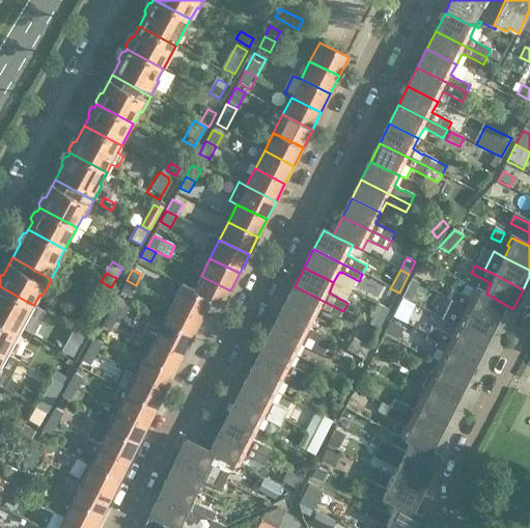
[(182,284),(180,287),(210,302),(221,308),(230,290),(201,276),(194,290),(182,284)]
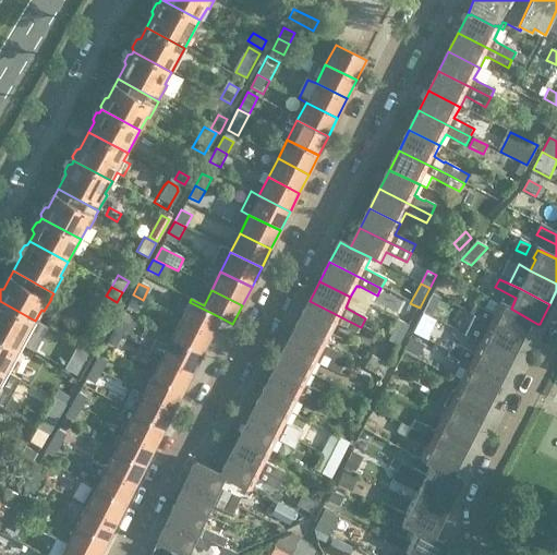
[(136,311),(143,300),(133,294),(132,294),(126,305),(136,311)]
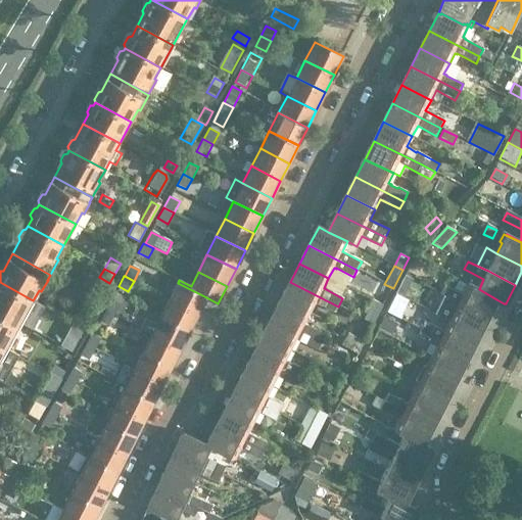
[(395,294),(404,298),(413,280),(405,276),(395,294)]
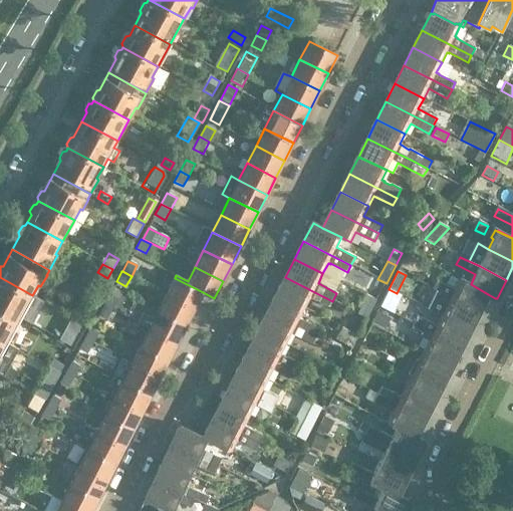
[(0,311),(18,321),(32,295),(0,277),(0,311)]
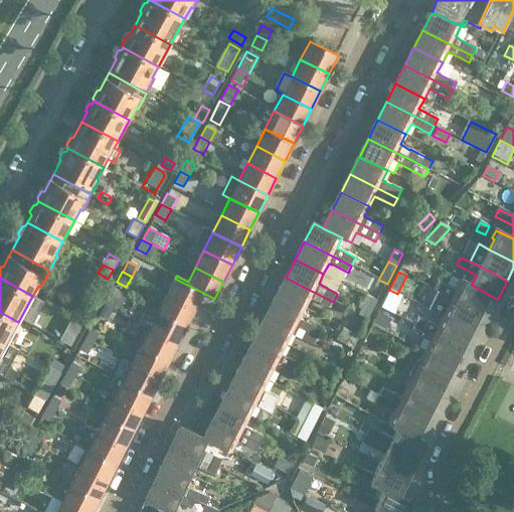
[(286,278),(277,296),(305,310),(311,299),(330,309),(333,302),(286,278)]
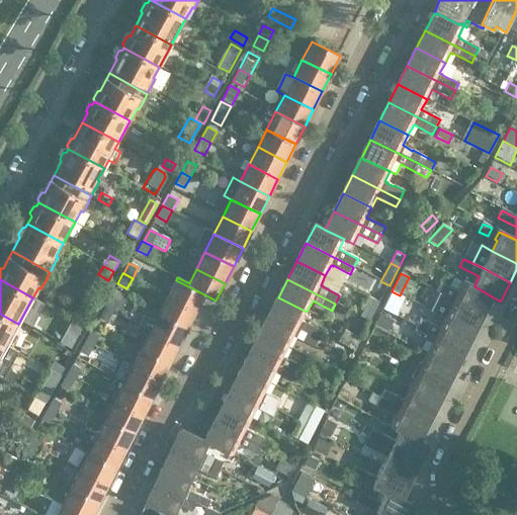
[(176,280),(168,296),(196,311),(204,294),(176,280)]
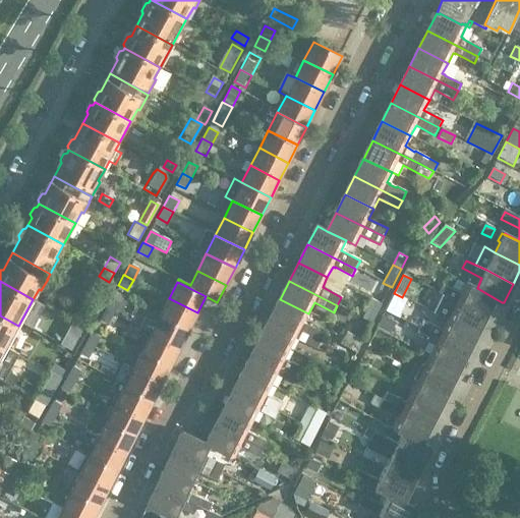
[(437,292),(457,302),(485,317),(495,298),(477,288),(467,283),(462,293),(442,284),(437,292)]
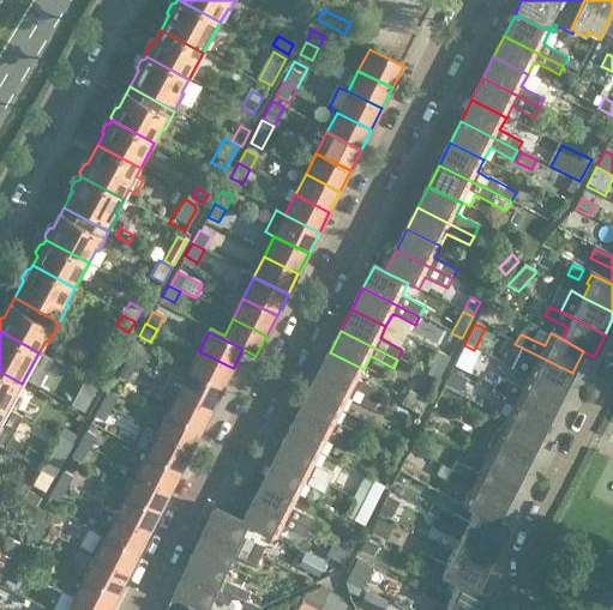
[(150,352),(145,350),(134,344),(124,364),(134,370),(140,373),(150,352)]
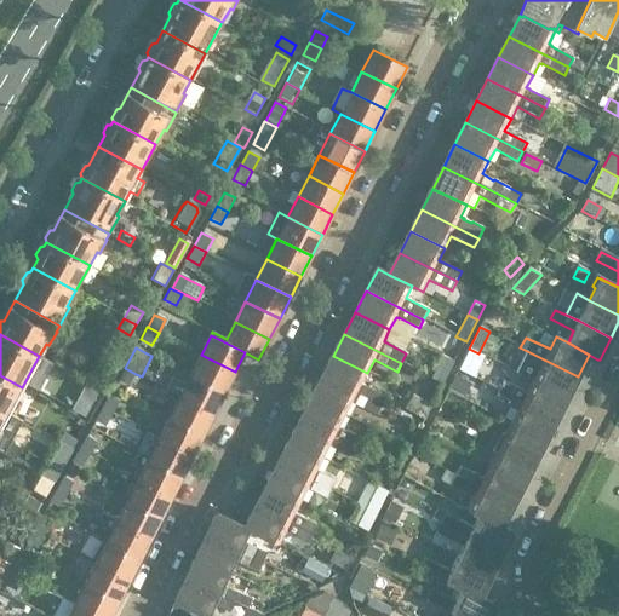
[(517,373),(533,381),(567,398),(578,376),(544,360),(528,351),(517,373)]
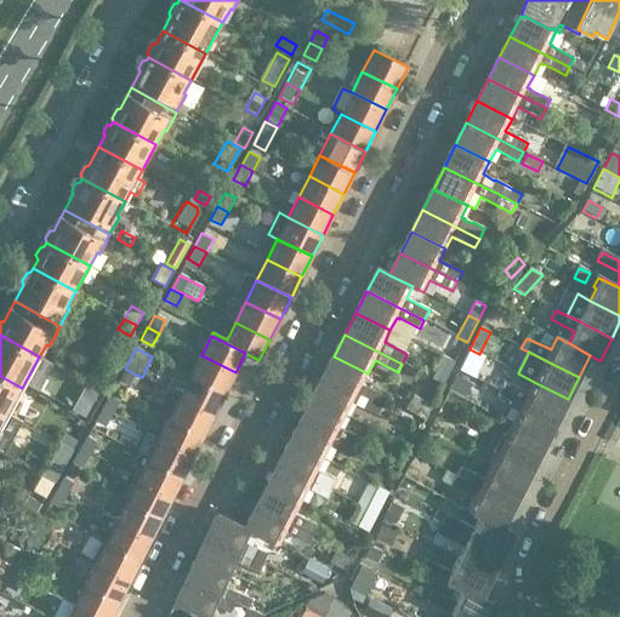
[(202,355),(191,376),(225,393),(235,372),(202,355)]
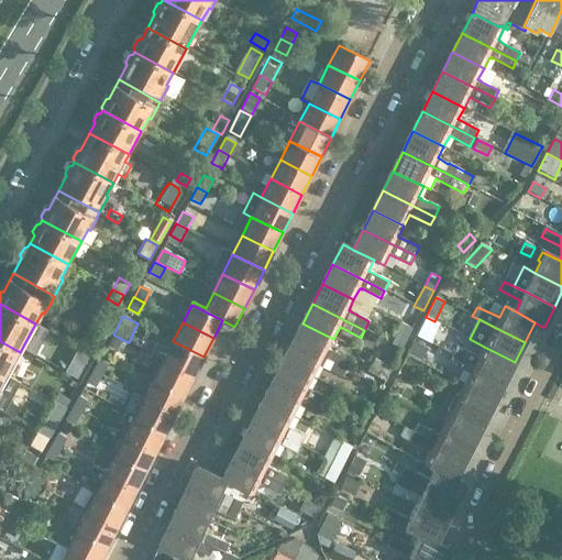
[(302,324),(293,343),(348,371),(351,362),(328,349),(333,339),(302,324)]
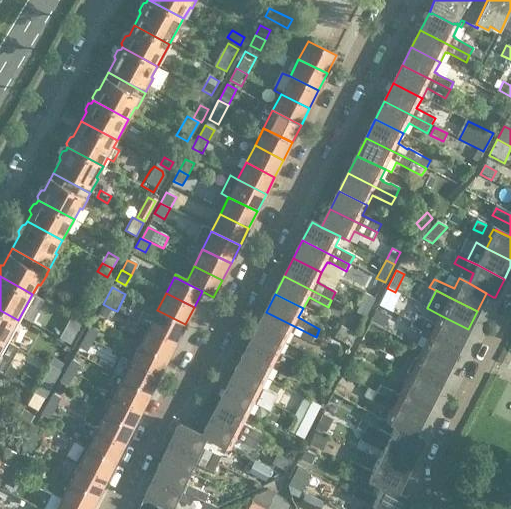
[(374,302),(364,296),(355,313),(365,319),(374,302)]
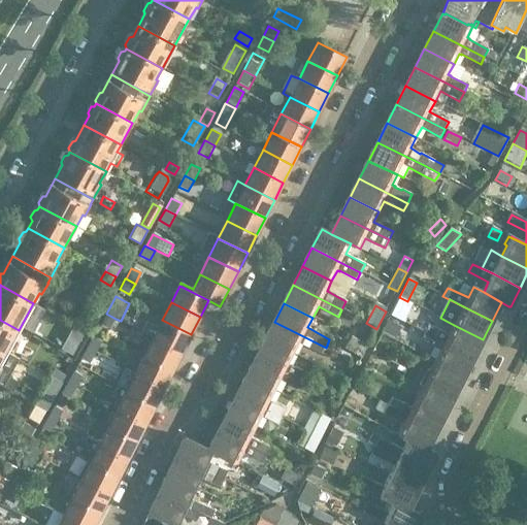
[(110,329),(116,319),(106,314),(105,314),(100,324),(110,329)]
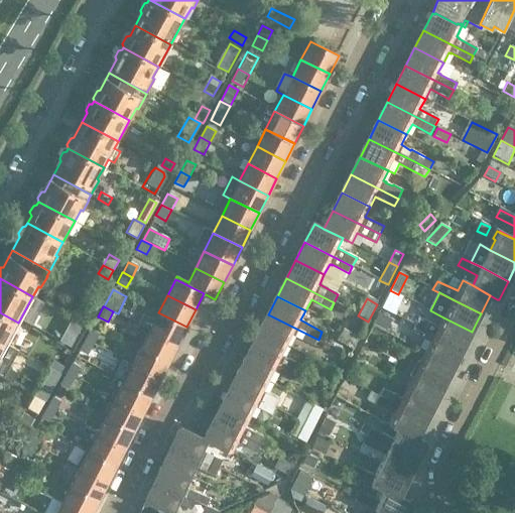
[(0,341),(7,345),(18,323),(0,312),(0,341)]
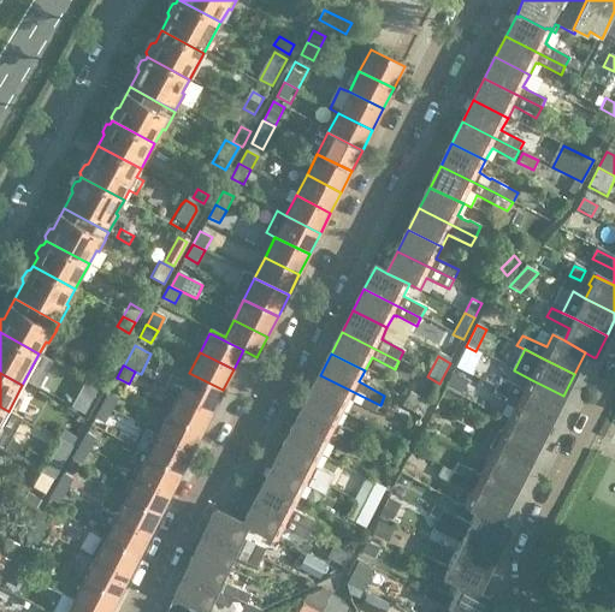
[(189,373),(178,393),(212,411),(223,390),(189,373)]
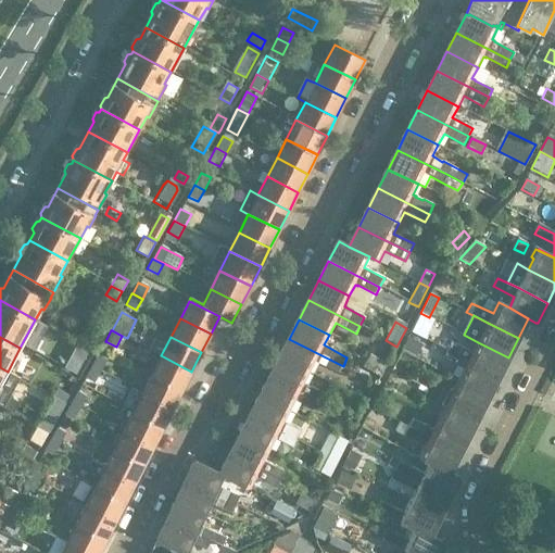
[(289,339),(279,357),(310,373),(316,362),(317,363),(318,362),(339,374),(343,366),(289,339)]
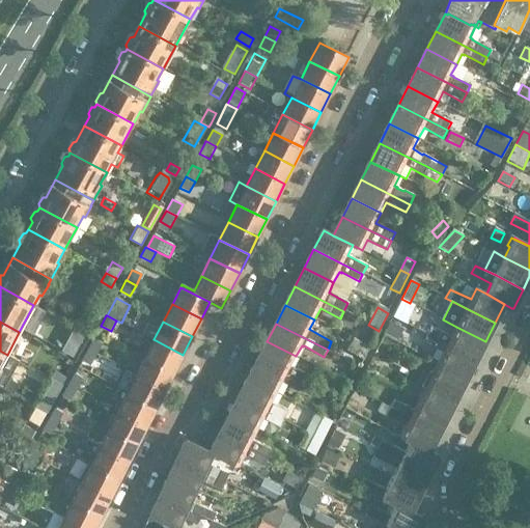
[(390,324),(385,335),(398,342),(403,331),(390,324)]
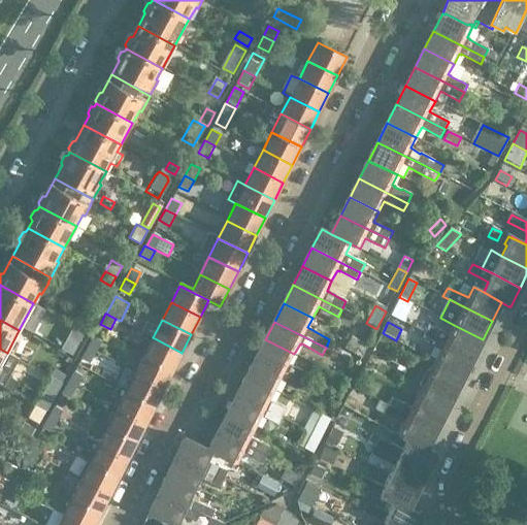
[(426,333),(445,342),(473,357),(483,339),(454,325),(450,334),(430,325),(426,333)]
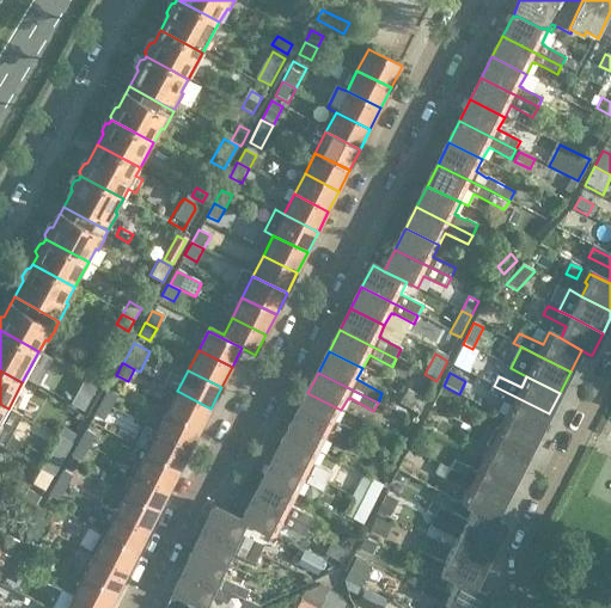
[(74,404),(87,410),(98,382),(85,378),(74,404)]
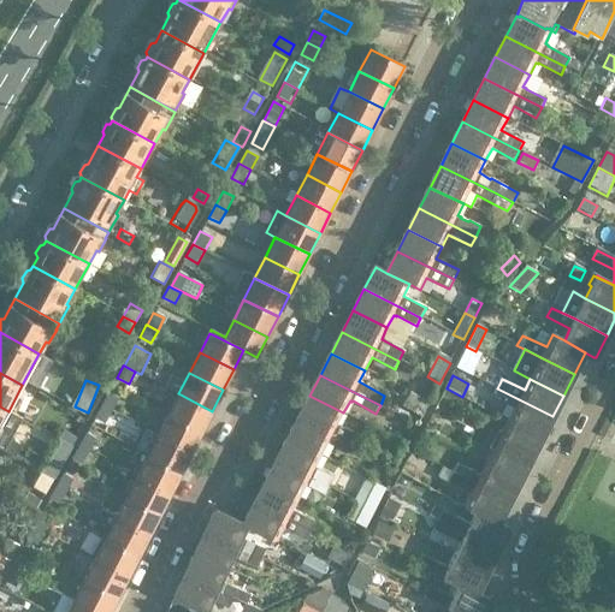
[(492,397),(503,403),(508,394),(497,388),(492,397)]
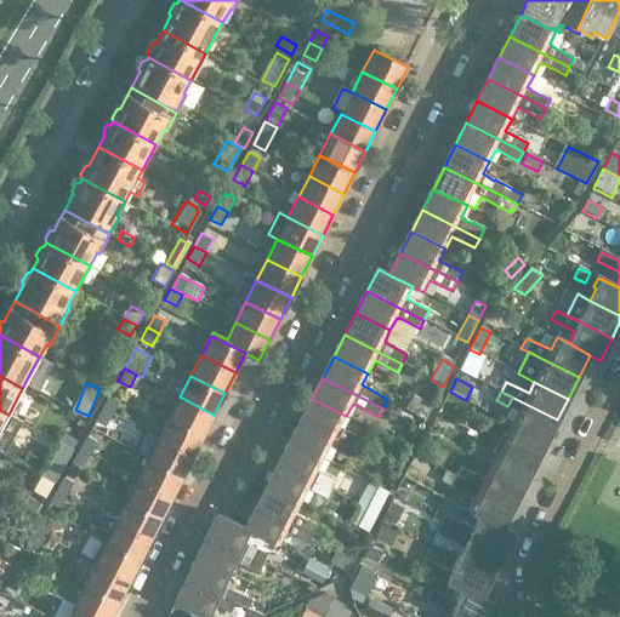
[(102,410),(113,416),(119,403),(108,396),(102,410)]
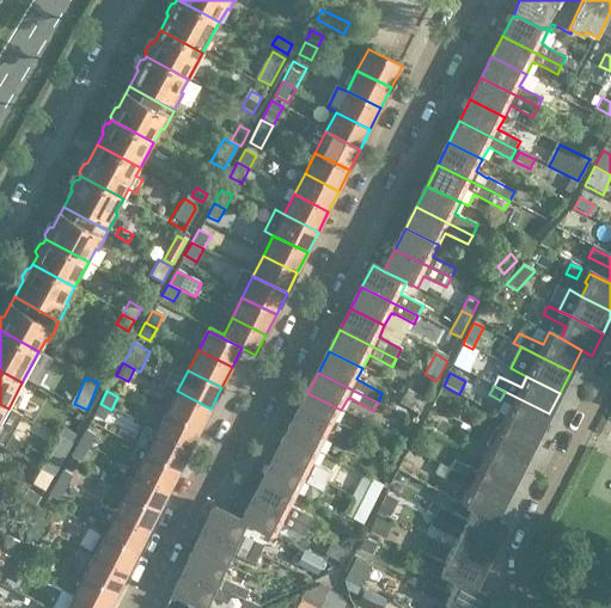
[(177,391),(166,411),(201,429),(211,409),(177,391)]
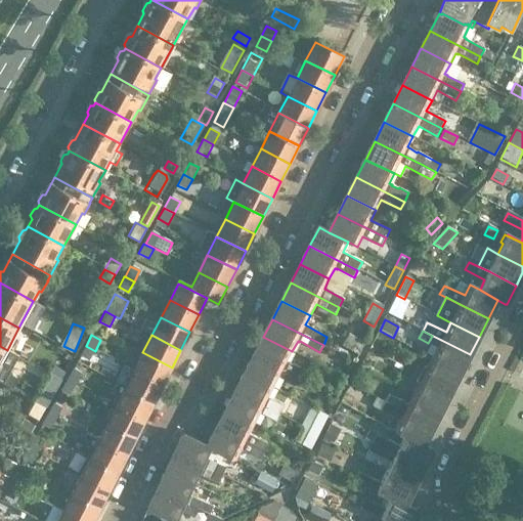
[(360,342),(347,335),(343,342),(357,349),(360,342)]
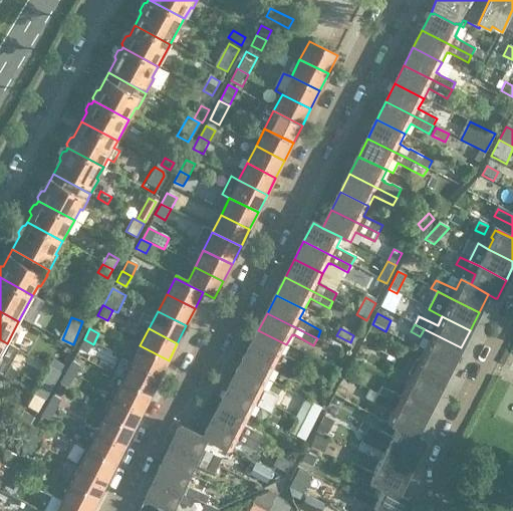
[(258,330),(249,348),(298,373),(304,375),(308,368),(281,354),(286,344),(258,330)]
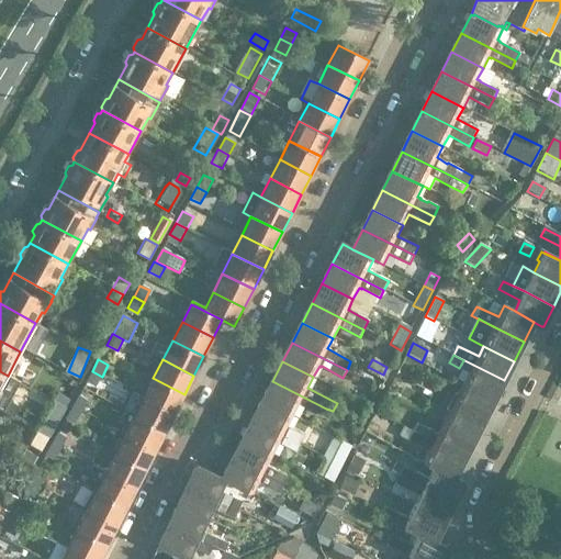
[(494,402),(504,380),(469,364),(466,371),(470,373),(463,386),(494,402)]
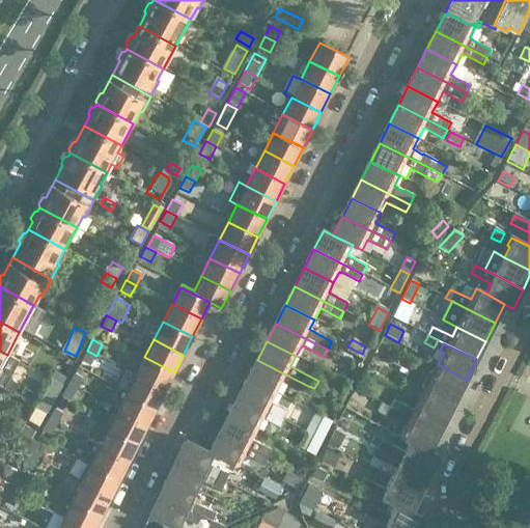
[(0,386),(21,398),(25,392),(0,377),(0,371),(2,368),(0,367),(7,355),(0,351),(0,386)]
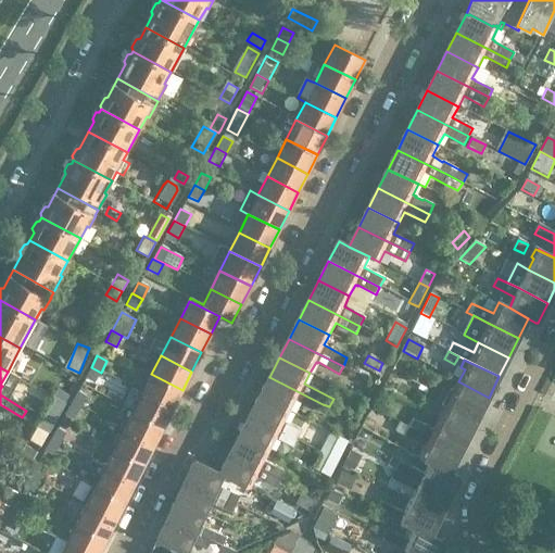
[(96,384),(101,373),(91,367),(90,367),(85,378),(96,384)]
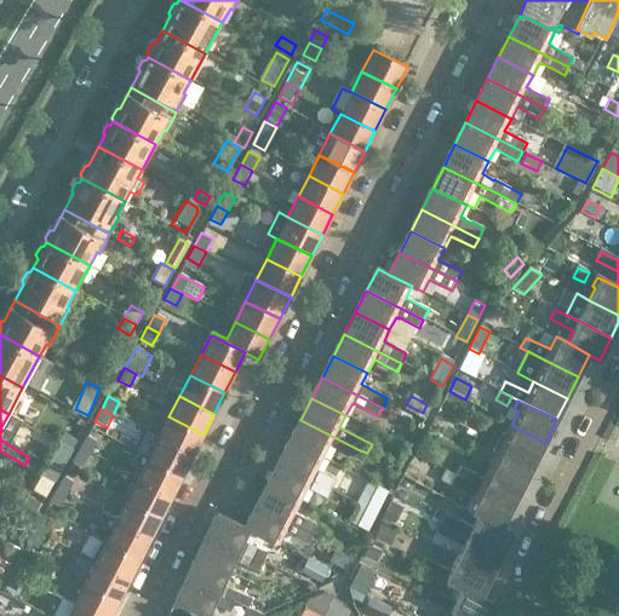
[(458,425),(471,432),(476,422),(463,415),(458,425)]
